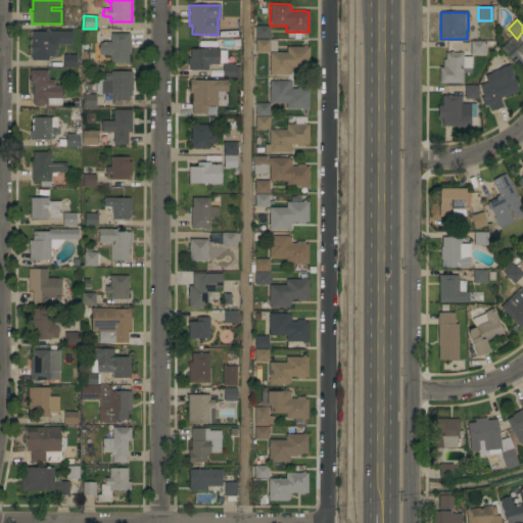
[(269,27),(269,39),(255,39),(255,27),(269,27)]
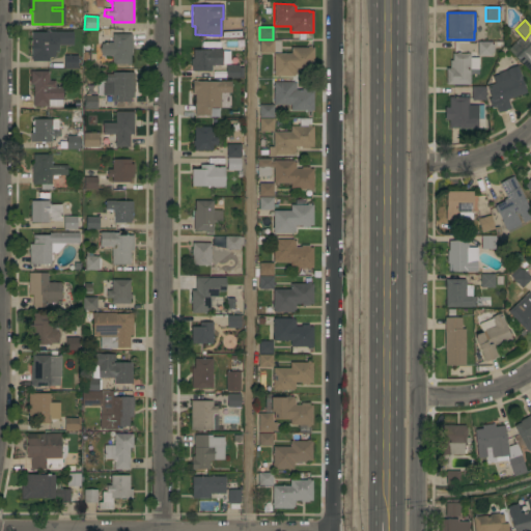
[(35,31),(35,32),(48,32),(73,32),(73,46),(58,46),(58,52),(54,52),(54,57),(52,57),(52,58),(49,58),(49,62),(31,61),(31,55),(30,55),(30,51),(31,51),(31,48),(30,48),(30,43),(31,43),(31,36),(30,36),(30,31),(35,31)]
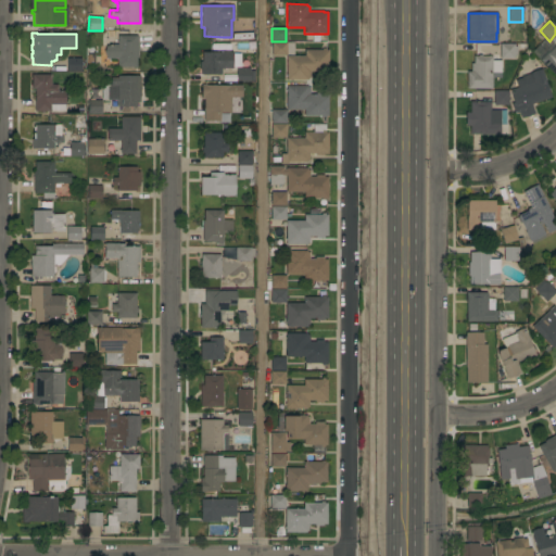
[(138,58),(136,58),(136,67),(117,67),(117,59),(106,59),(102,52),(106,46),(113,46),(113,45),(117,45),(117,36),(136,36),(136,37),(138,37),(138,58)]
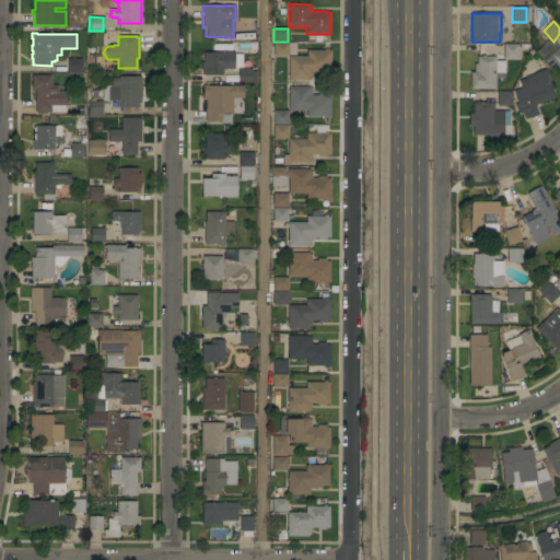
[(273,56),(273,43),(288,43),(295,43),(295,55),(288,55),(288,56),(273,56)]
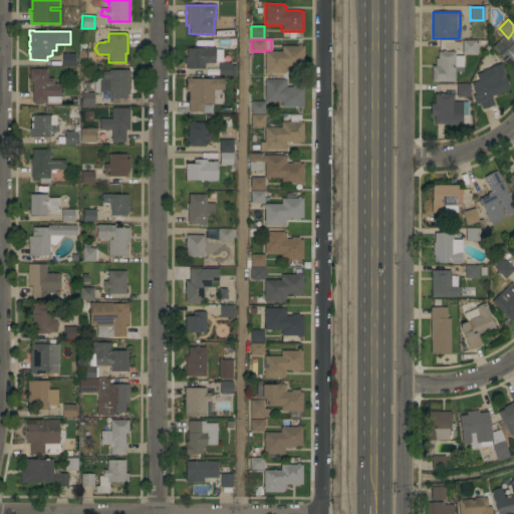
[(475,40),(475,43),(478,43),(478,51),(475,51),(475,54),(462,54),(462,40),(475,40)]
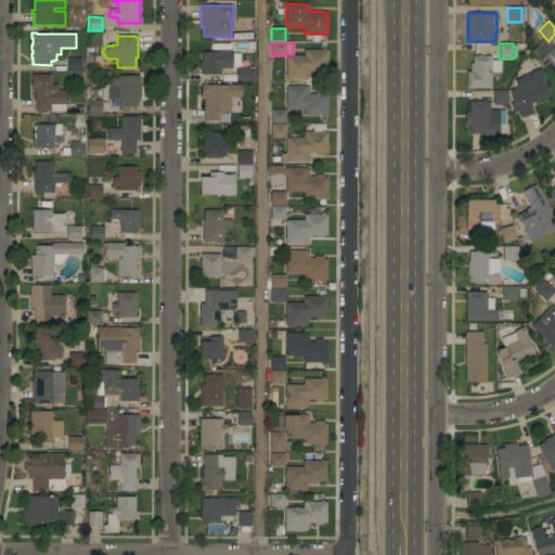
[(554,76),(540,61),(554,44),(554,76)]
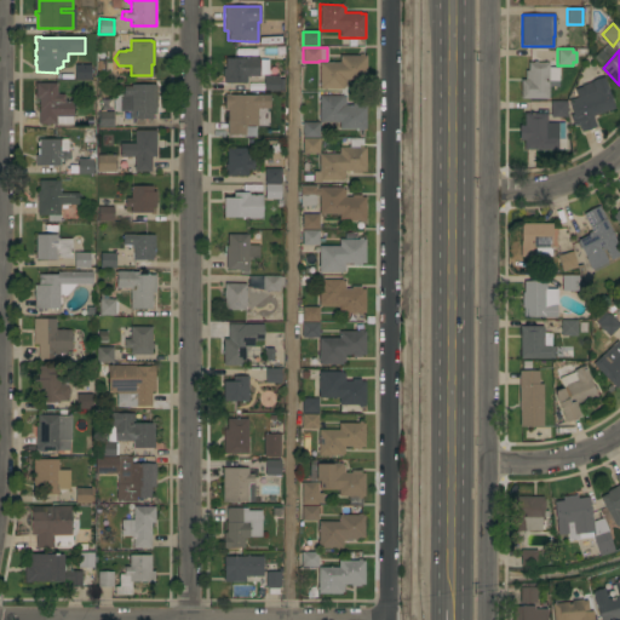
[(366,80),(361,80),(361,82),(351,82),(351,80),(345,80),(345,87),(343,87),(343,90),(320,90),(320,62),(339,62),(339,56),(359,56),(359,55),(363,55),(363,56),(366,56),(366,80)]
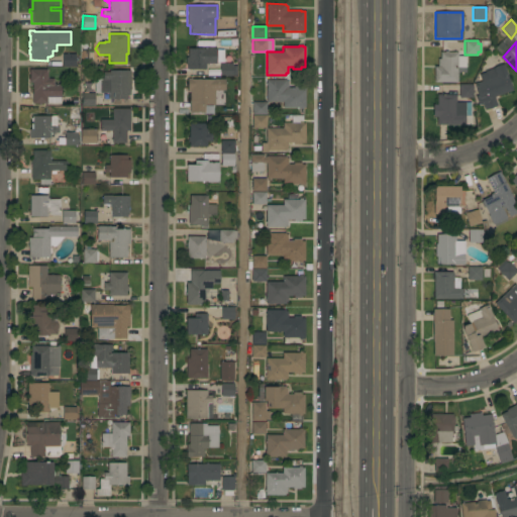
[(216,48),(216,52),(222,52),(222,61),(216,61),(216,64),(205,64),(205,70),(187,70),(187,65),(186,65),(186,58),(188,58),(188,48),(216,48)]
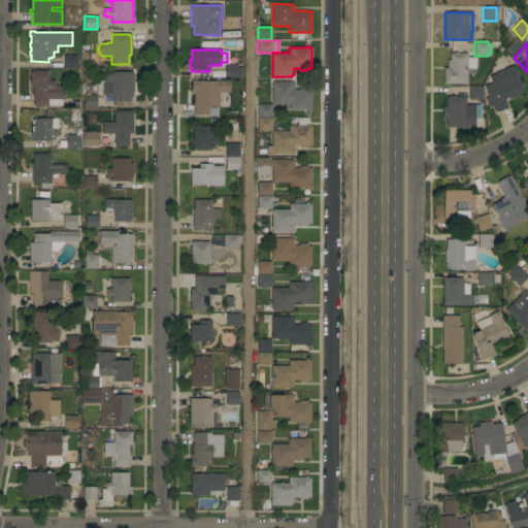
[(467,58),(475,58),(475,69),(467,69),(467,85),(443,85),(443,68),(447,68),(447,61),(450,61),(450,54),(454,54),(454,53),(457,53),(457,54),(467,54),(467,58)]
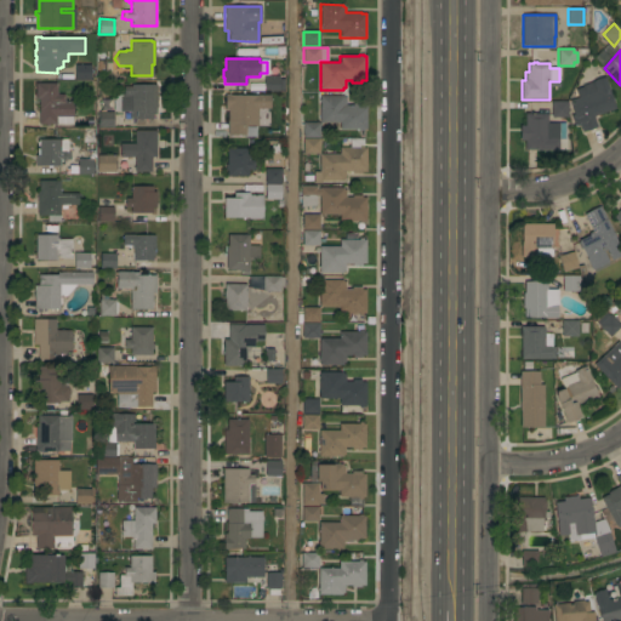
[(90,66),(90,75),(96,75),(96,79),(91,79),(91,80),(75,80),(75,79),(73,79),(73,67),(75,67),(75,66),(90,66)]
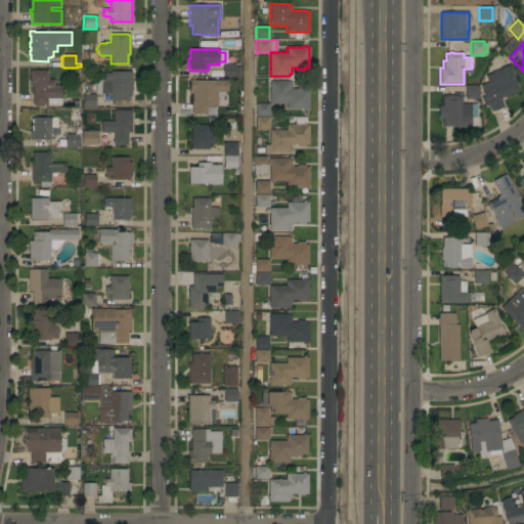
[(235,78),(223,78),(223,64),(235,64),(235,78)]
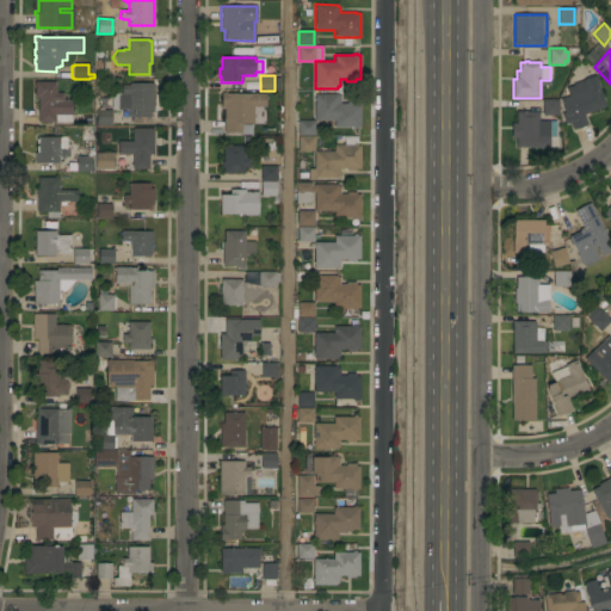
[(584,115),(587,125),(573,130),(569,123),(566,125),(562,115),(565,113),(560,99),(568,96),(566,88),(573,86),(573,85),(584,80),(594,75),(599,88),(598,88),(605,107),(584,115)]
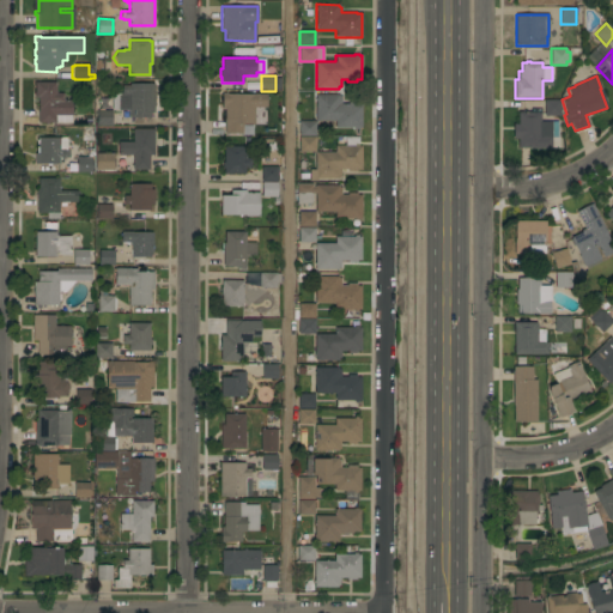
[(38,123),(38,98),(35,98),(35,83),(55,83),(55,93),(64,93),(64,101),(72,101),(72,115),(71,115),(71,122),(55,122),(55,123),(38,123)]
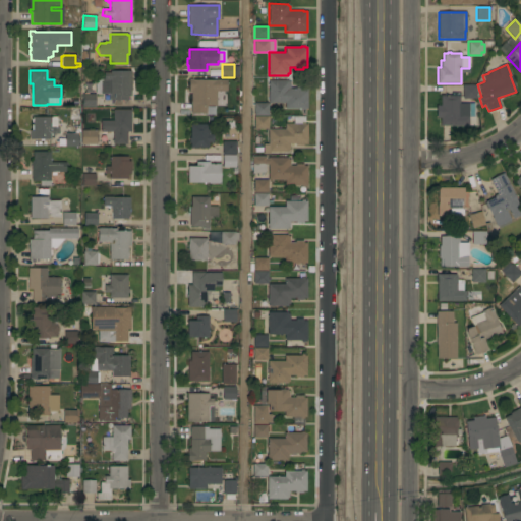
[(130,96),(127,96),(127,100),(110,100),(110,99),(108,99),(108,94),(97,94),(97,93),(94,93),(94,84),(97,84),(101,84),(101,81),(102,81),(102,79),(103,79),(103,73),(110,73),(110,71),(131,71),(130,96)]
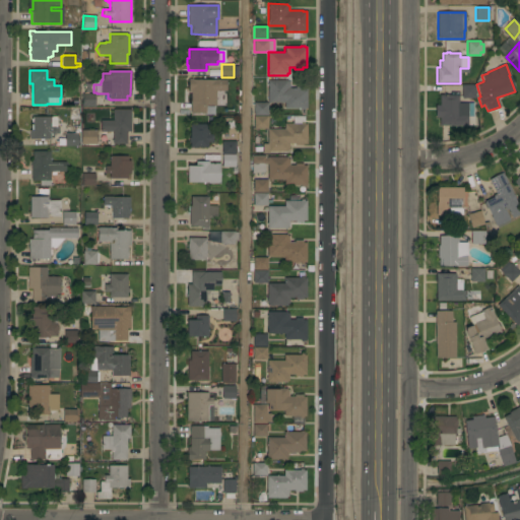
[(191,99),(189,99),(189,93),(190,93),(190,92),(188,92),(188,85),(186,85),(186,83),(188,83),(188,79),(192,79),(192,80),(215,80),(215,79),(226,79),(225,91),(216,90),(215,106),(213,106),(213,111),(211,111),(211,112),(209,112),(209,111),(206,111),(206,114),(190,114),(191,99)]
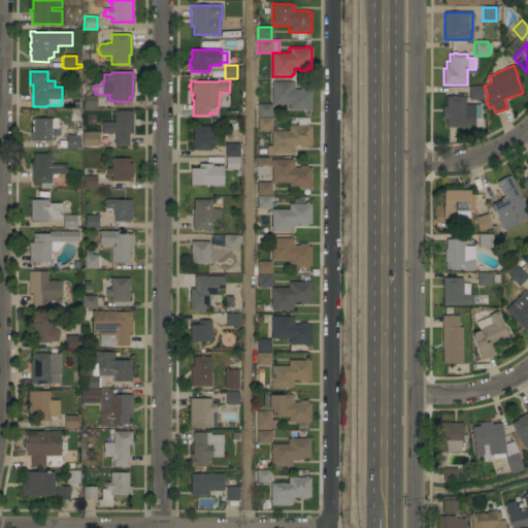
[(292,81),(292,83),(294,83),(294,90),(299,90),(299,88),(307,88),(307,90),(311,90),(311,109),(308,109),(308,111),(305,111),(305,110),(289,110),(289,104),(272,104),(272,87),(271,87),(271,85),(271,81),(292,81)]
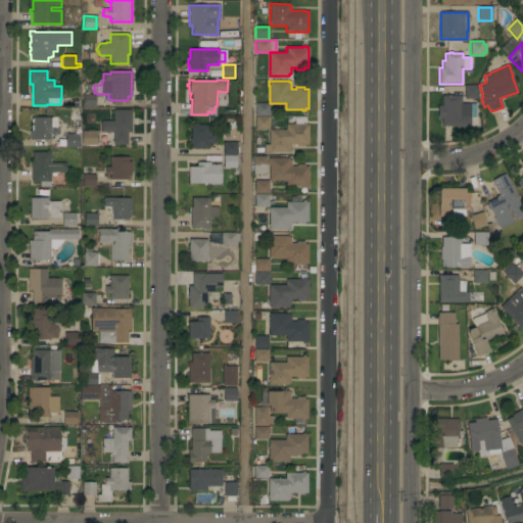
[(478,86),(478,99),(465,99),(465,86),(478,86)]
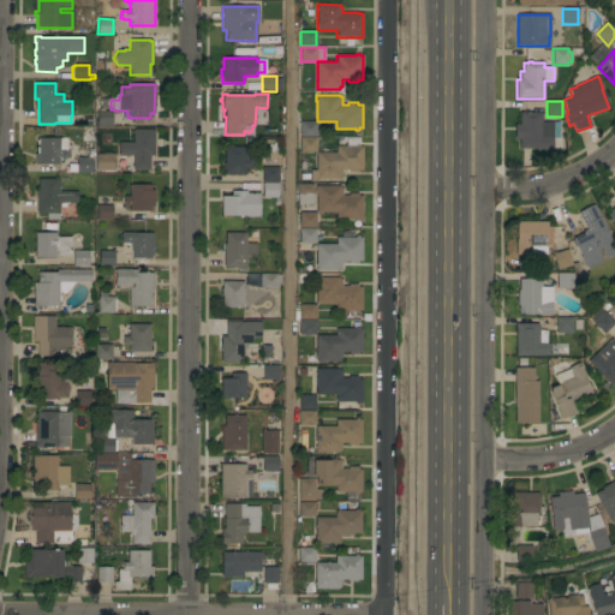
[(112,112),(112,113),(114,113),(114,124),(112,125),(112,126),(97,126),(97,112),(112,112)]
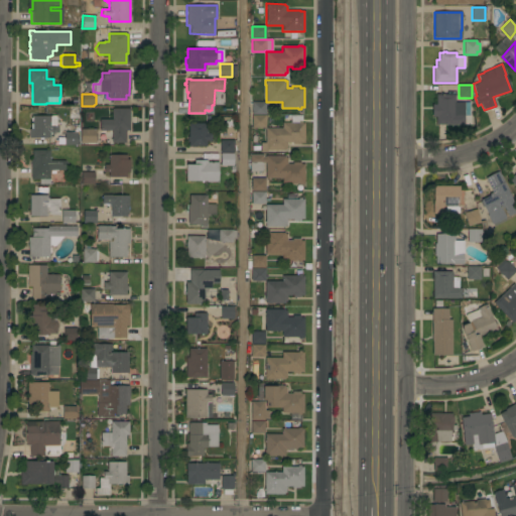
[(435,117),(434,117),(434,104),(435,104),(435,95),(455,95),(455,102),(471,102),(470,116),(471,116),(471,125),(435,124),(435,117)]
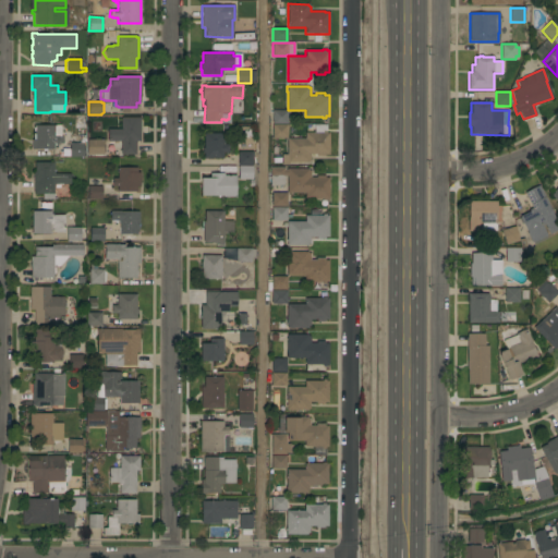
[(287,110),(287,123),(273,123),(273,110),(287,110)]
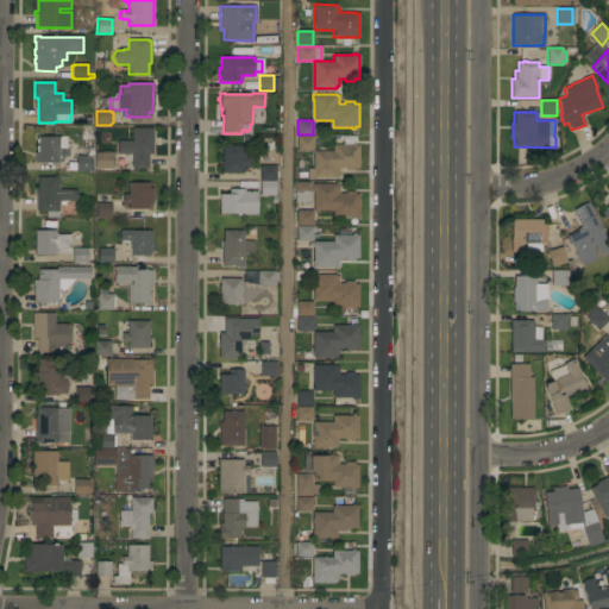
[(152,155),(149,155),(149,169),(132,168),(132,162),(124,162),(124,155),(118,155),(118,140),(132,140),(132,129),(152,129),(152,155)]
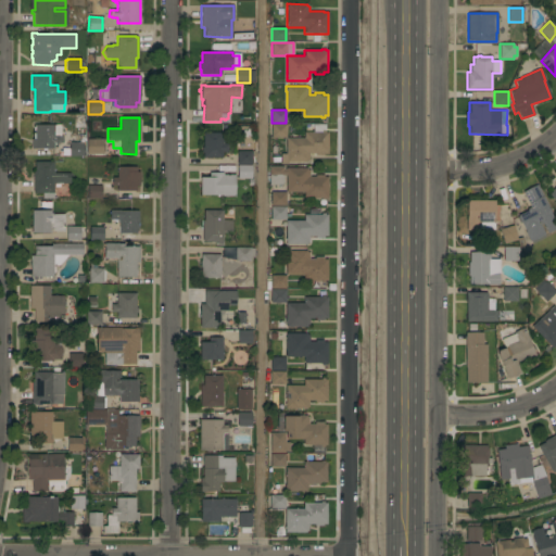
[(286,124),(286,137),(272,138),(272,124),(286,124)]
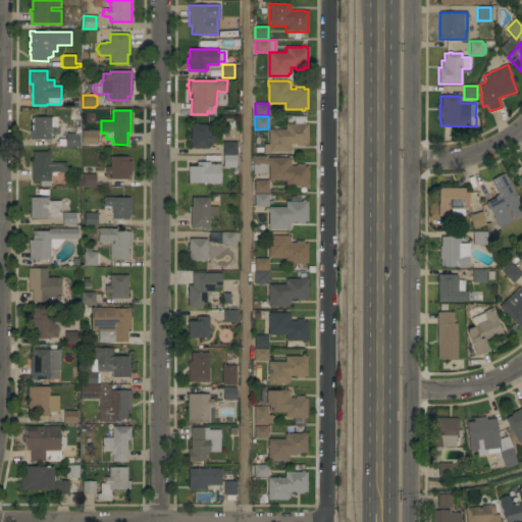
[(50,117),(57,117),(57,127),(58,127),(58,134),(55,134),(55,135),(50,135),(50,140),(30,140),(30,131),(31,131),(31,125),(33,125),(33,123),(32,123),(32,119),(33,119),(33,117),(50,117)]
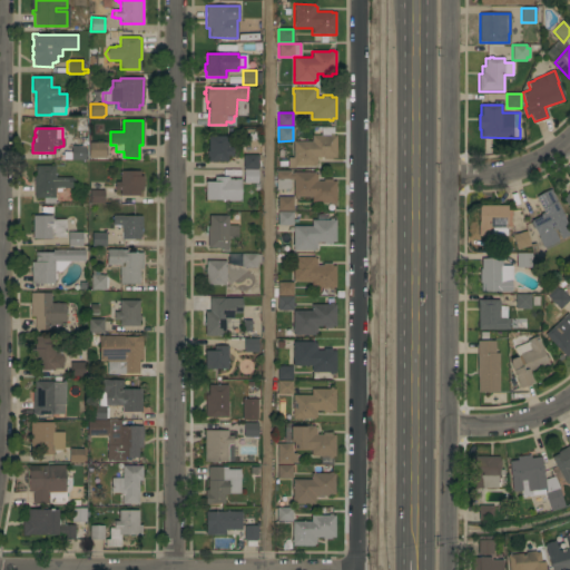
[(312,141),(312,136),(321,136),(321,128),(333,128),(333,136),(336,136),(336,157),(332,157),(332,159),(324,159),(324,158),(317,158),(317,165),(315,165),(315,166),(295,166),(295,168),(287,168),(287,158),(293,158),(293,141),(312,141)]
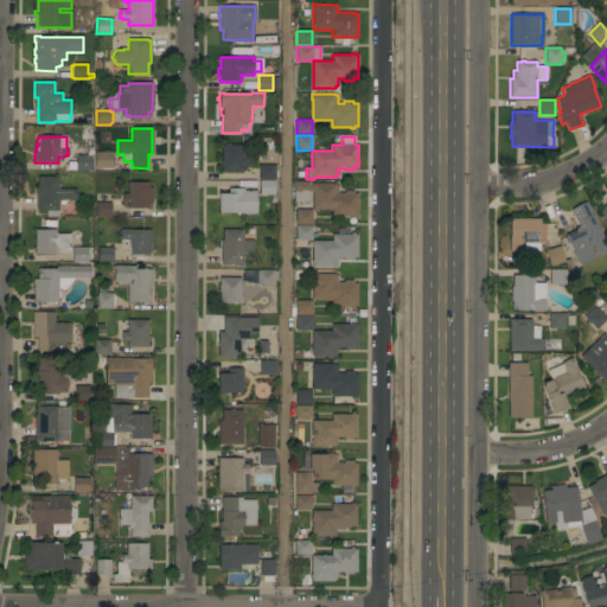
[(222,167),(221,167),(221,161),(222,161),(222,145),(242,145),(242,157),(248,157),(248,166),(242,166),(242,172),(222,172),(222,167)]
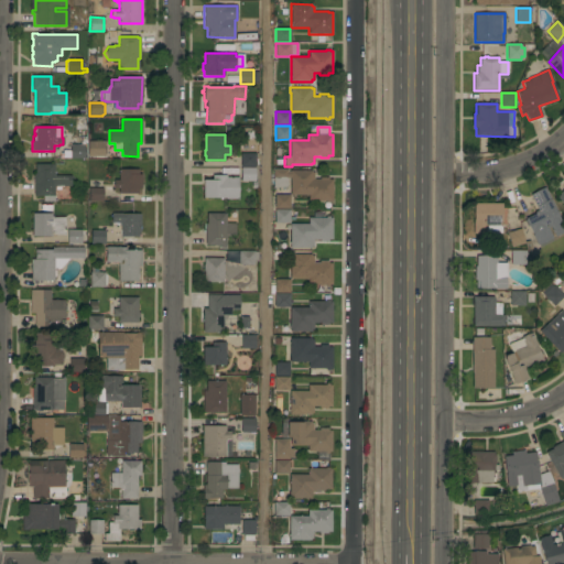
[(106,141),(106,145),(105,145),(105,156),(88,156),(88,141),(106,141)]
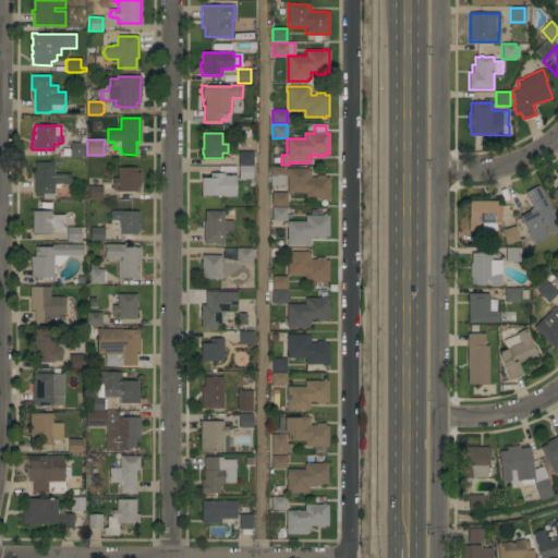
[(84,143),(84,157),(70,157),(70,143),(84,143)]
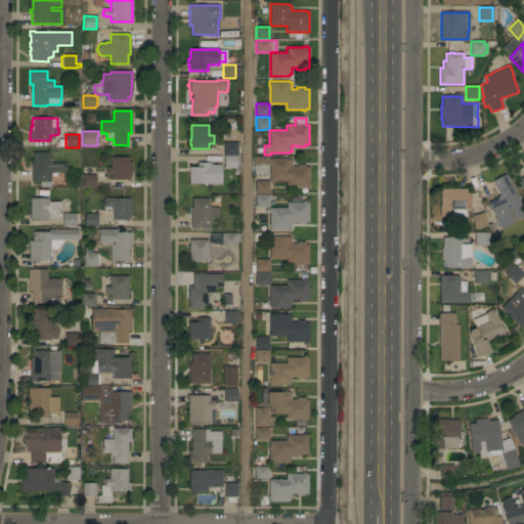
[(237,142),(237,156),(223,156),(223,142),(237,142)]
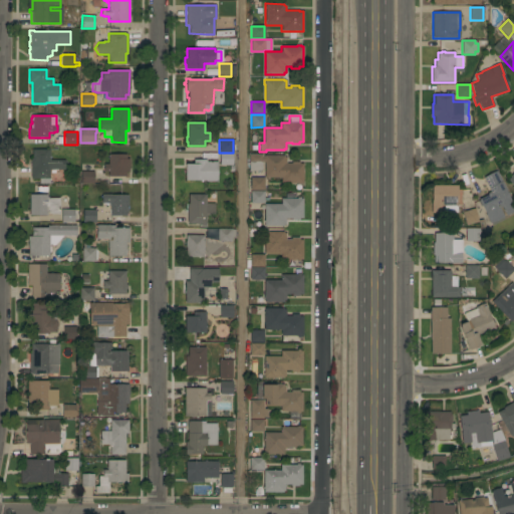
[(49,150),(49,161),(64,161),(64,170),(49,170),(49,184),(39,183),(39,179),(32,179),(32,178),(30,178),(30,159),(32,159),(32,150),(49,150)]
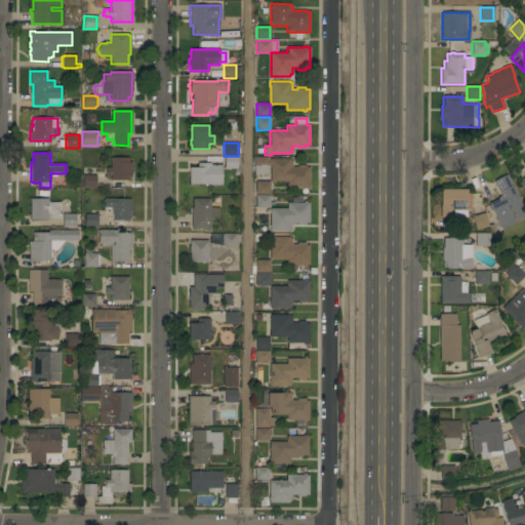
[(237,156),(237,168),(225,168),(225,156),(237,156)]
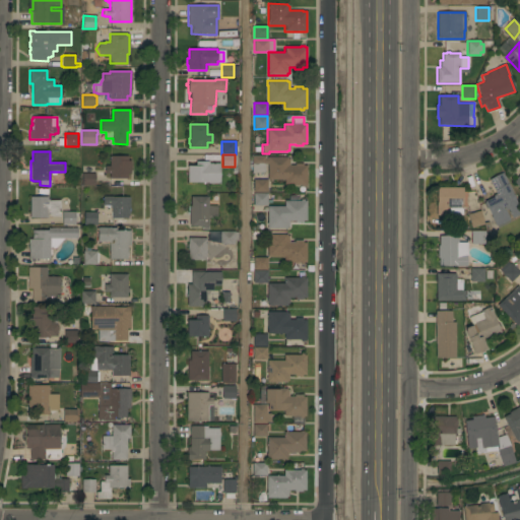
[(127,160),(130,160),(130,174),(127,174),(127,179),(110,179),(110,174),(105,174),(105,166),(110,166),(110,156),(127,156),(127,160)]
